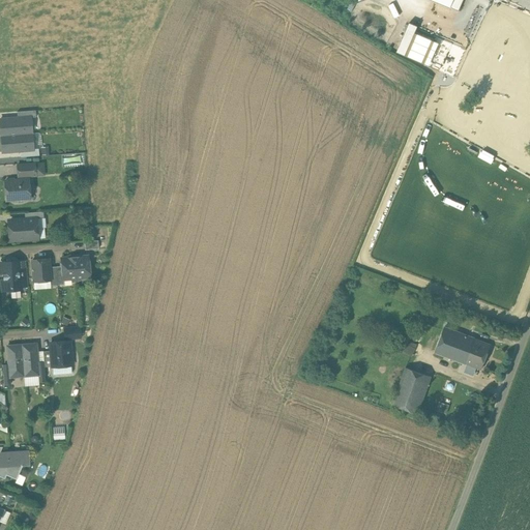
[(448,48),(415,33),(405,55),(439,70),(448,48)]
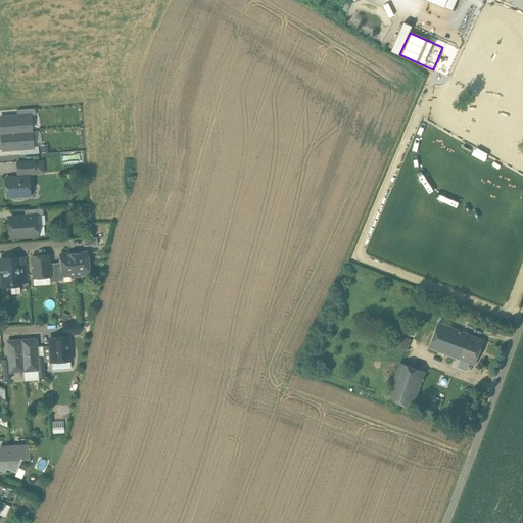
[(17,116),(0,117),(0,121),(1,134),(32,132),(31,115),(30,115),(17,116)]
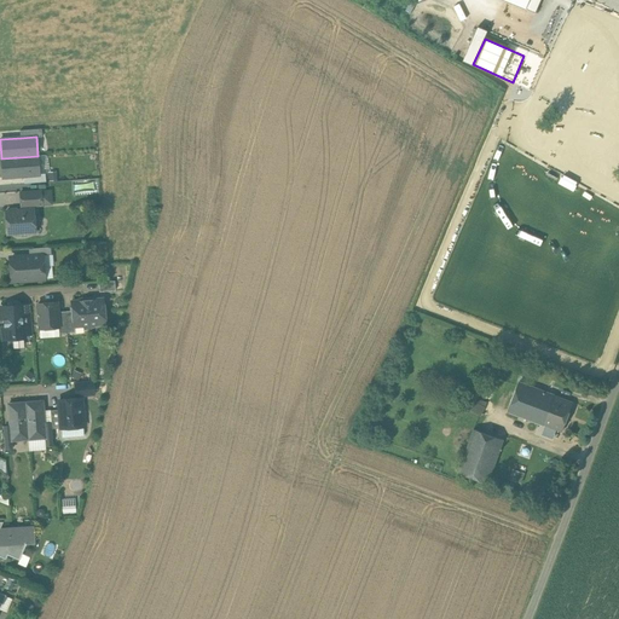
[(38,156),(1,158),(3,178),(23,177),(39,175),(39,174),(38,156)]
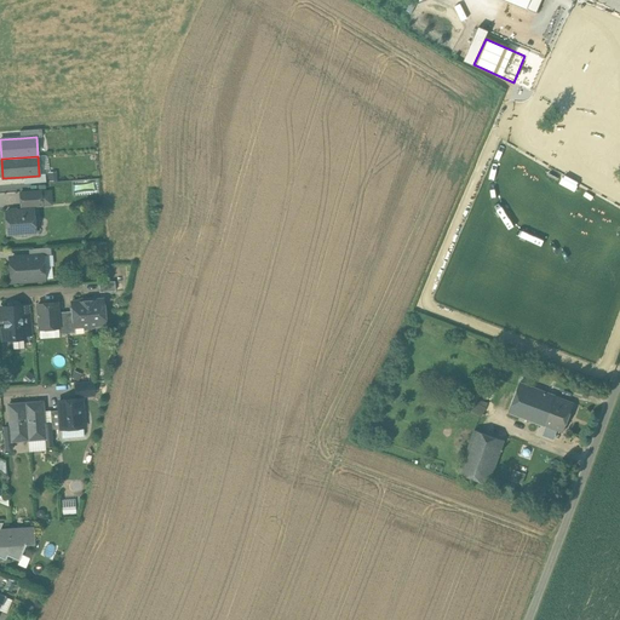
[(39,176),(23,177),(24,184),(46,182),(45,174),(39,174),(39,176)]
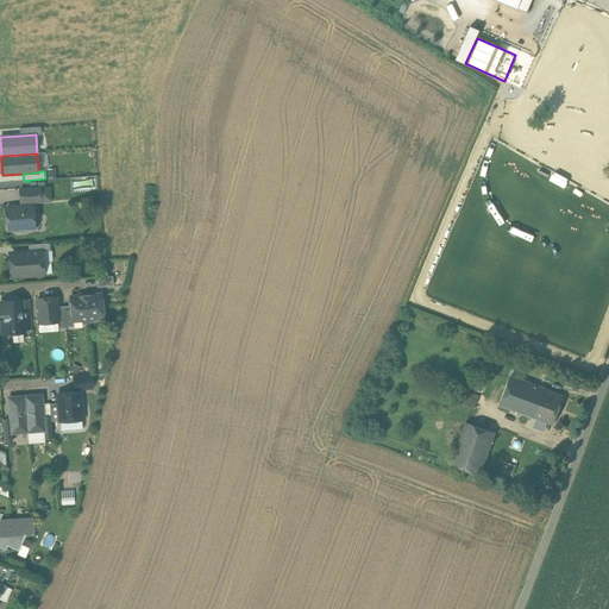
[(39,188),(19,189),(20,203),(41,202),(39,188)]
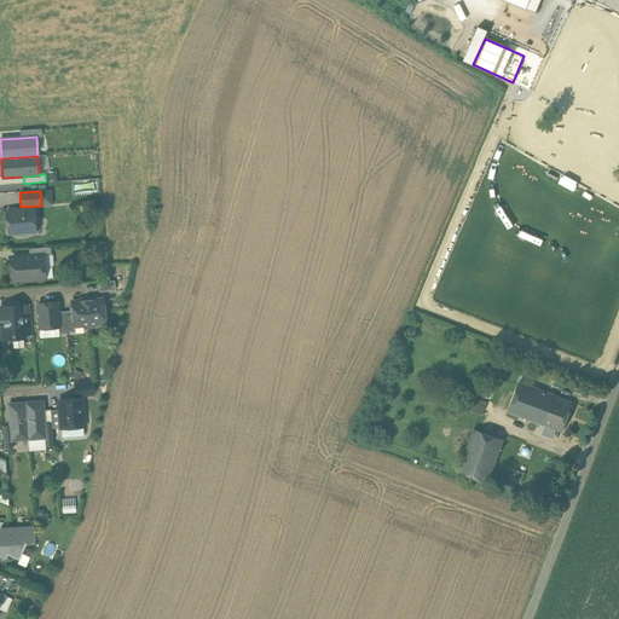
[(33,209),(5,212),(7,233),(17,232),(18,235),(25,233),(28,232),(35,231),(33,209)]
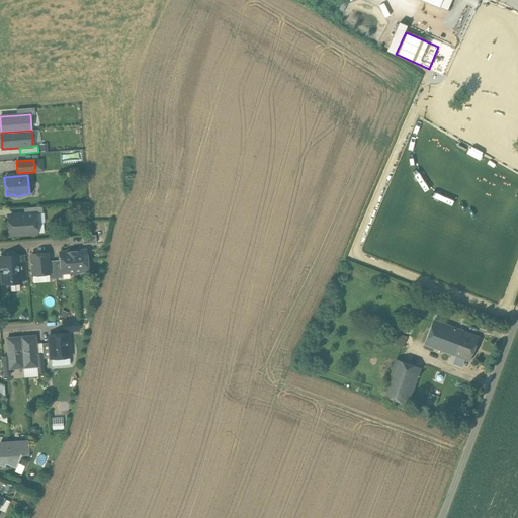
[(24,214),(9,216),(10,225),(8,225),(9,236),(37,234),(35,213),(24,214)]
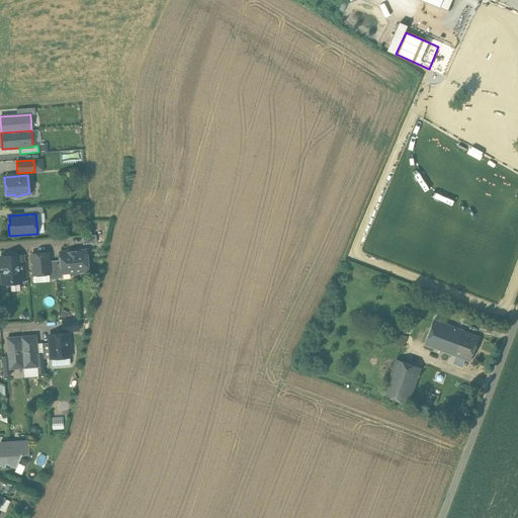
[(96,235),(83,236),(83,244),(96,243),(96,235)]
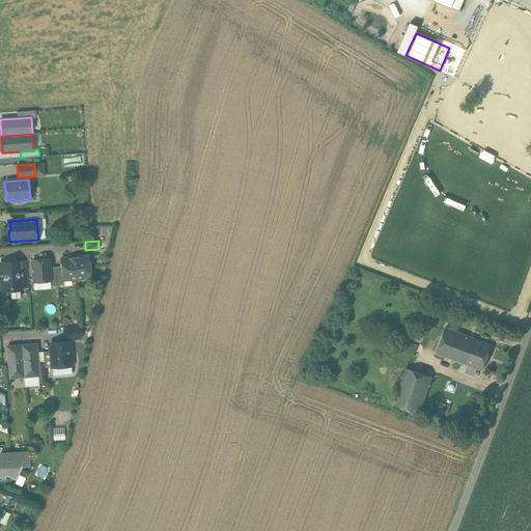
[(88,256),(75,257),(77,279),(90,278),(88,256)]
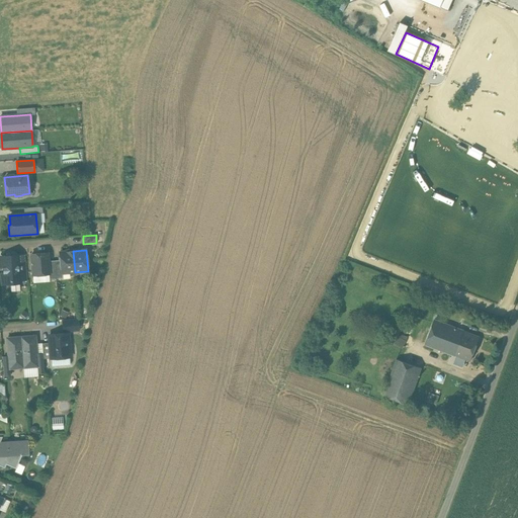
[(73,251),(60,252),(61,260),(62,273),(75,272),(73,251)]
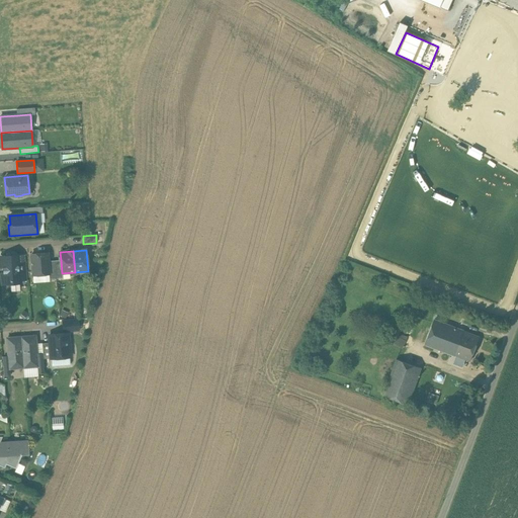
[(48,253),(31,254),(32,275),(49,273),(50,273),(49,261),(48,253)]
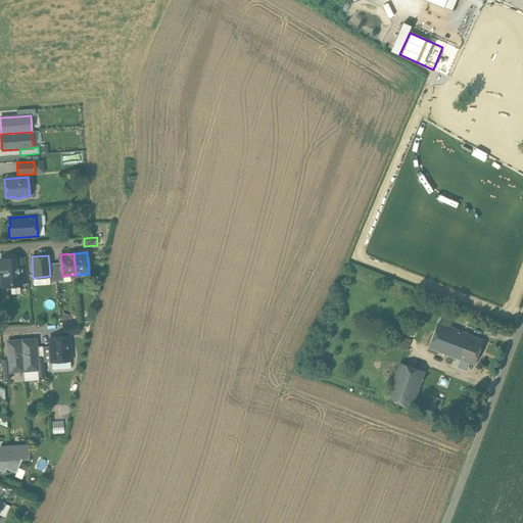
[(8,258),(8,260),(1,260),(1,271),(3,271),(3,275),(2,275),(3,285),(10,284),(11,286),(19,285),(19,283),(18,265),(17,257),(8,258)]
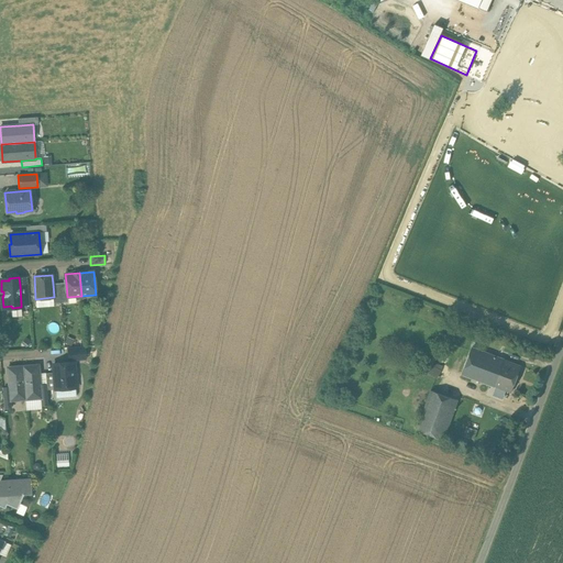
[(66,283),(59,283),(61,302),(68,302),(67,297),(66,283)]
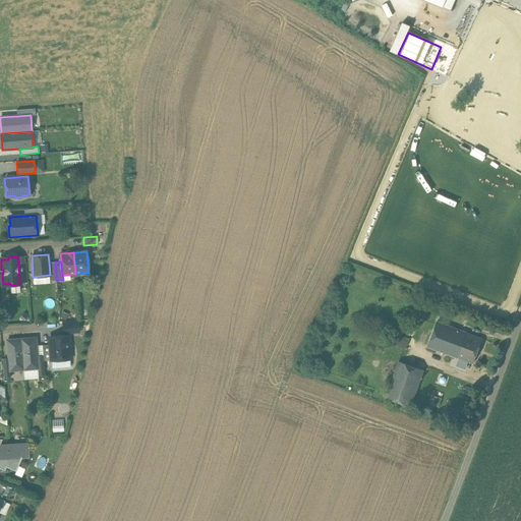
[(25,264),(18,264),(19,282),(27,282),(25,264)]
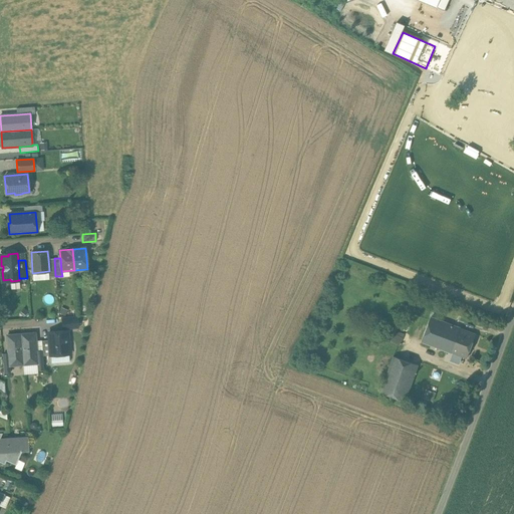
[(77,317),(62,318),(63,329),(78,327),(77,317)]
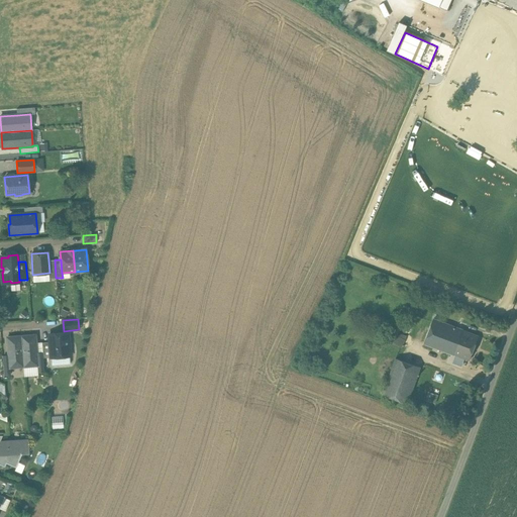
[(479,338),(433,321),(425,343),(470,360),(479,338)]
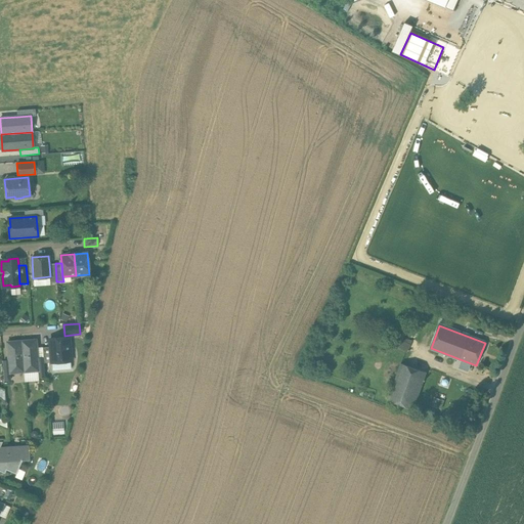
[(69,337),(50,339),(50,347),(52,362),(71,360),(70,356),(72,354),(71,348),(69,346),(69,337)]
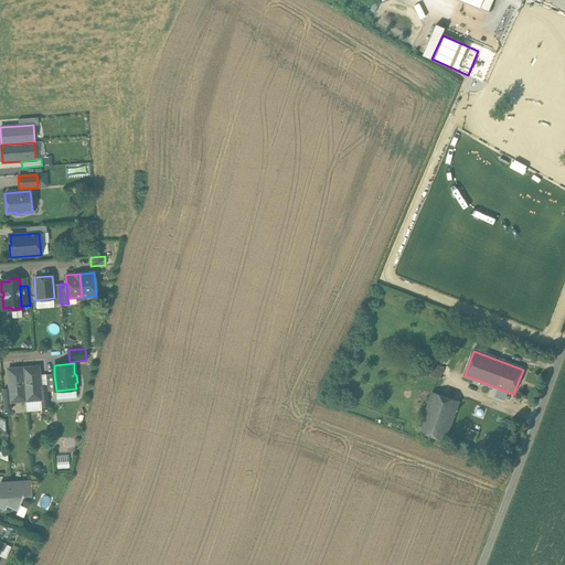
[(39,366),(23,368),(25,401),(41,400),(40,387),(39,366)]
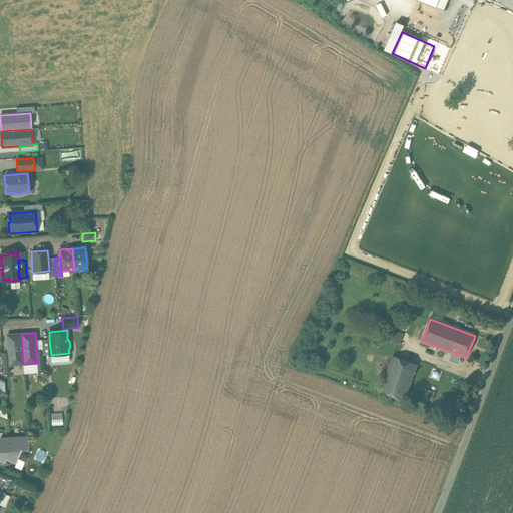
[(21,334),(7,335),(8,354),(9,365),(10,365),(23,364),(21,334)]
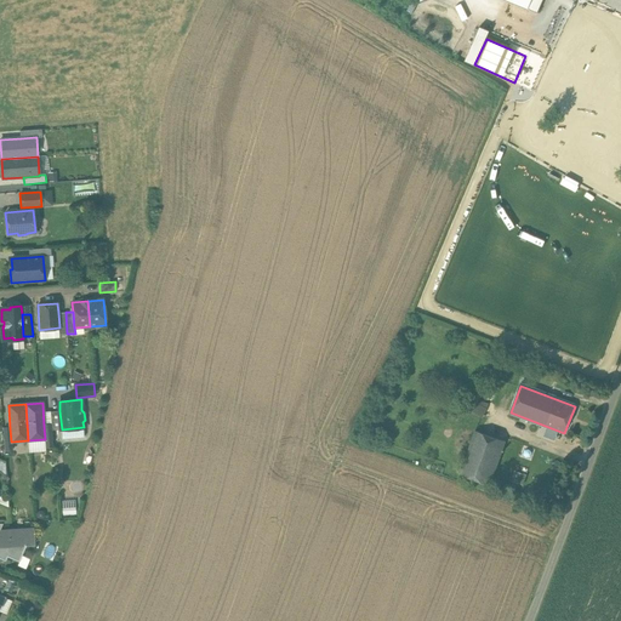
[(478,405),(476,404),(472,415),(482,420),(486,409),(478,405)]
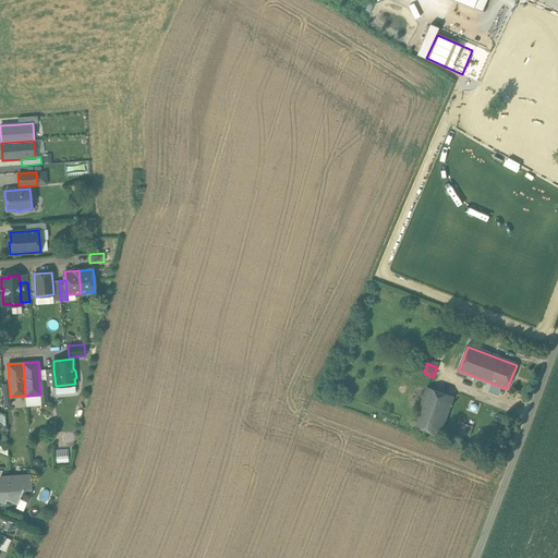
[(53,370),(45,370),(46,381),(47,387),(56,386),(53,370)]
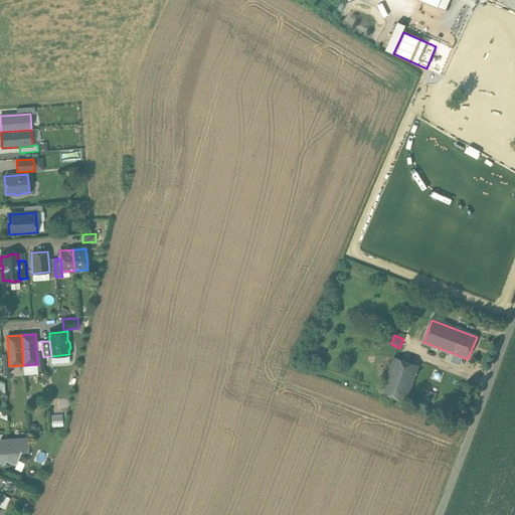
[(417,366),(393,357),(380,392),(405,401),(417,366)]
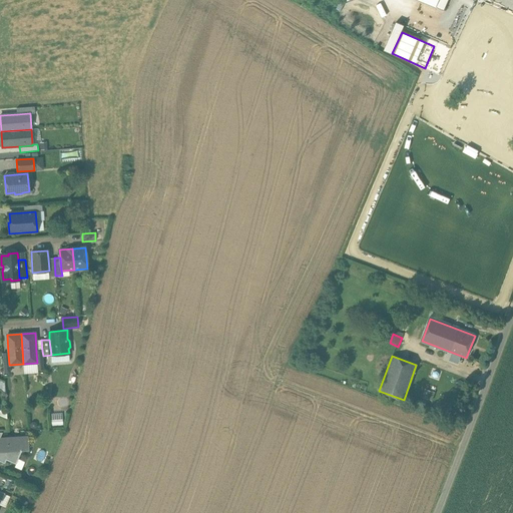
[(0,438),(0,461),(4,463),(6,460),(16,464),(22,449),(28,449),(27,437),(0,438)]
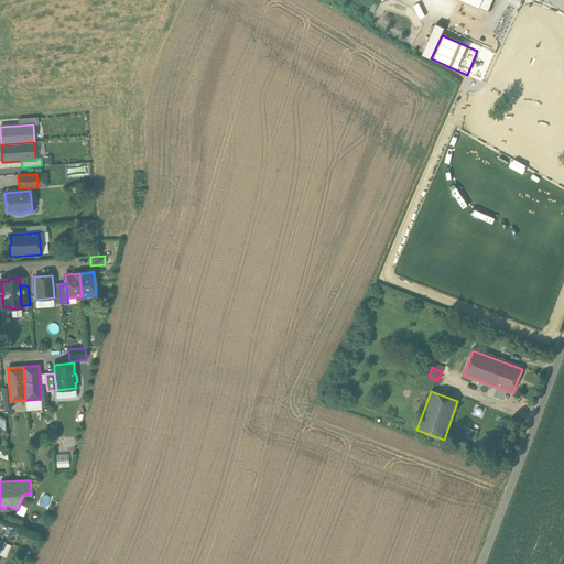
[(25,516),(29,506),(21,503),(18,512),(25,516)]
